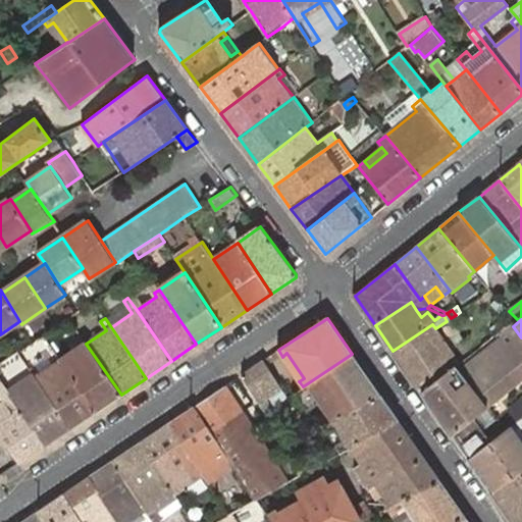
[(521,379),(521,337),(513,326),(511,325),(510,323),(507,326),(493,337),(497,342),(463,369),(459,371),(487,407),(521,379)]
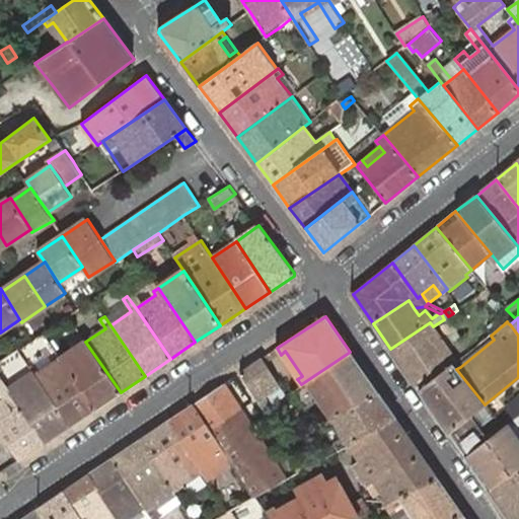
[(430,322),(390,349),(420,390),(453,365),(456,362),(457,361),(433,326),(430,322)]
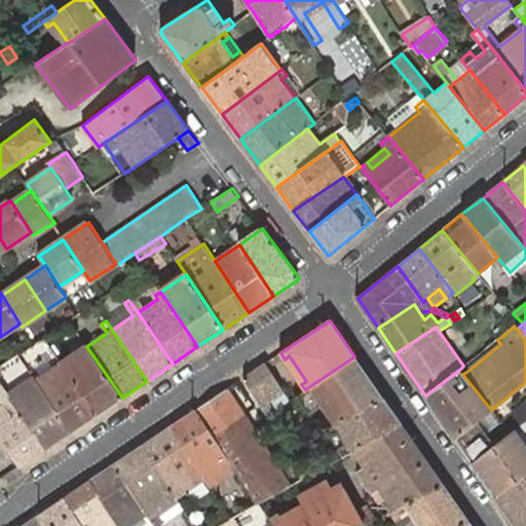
[(122,398),(86,346),(62,364),(97,415),(122,398)]
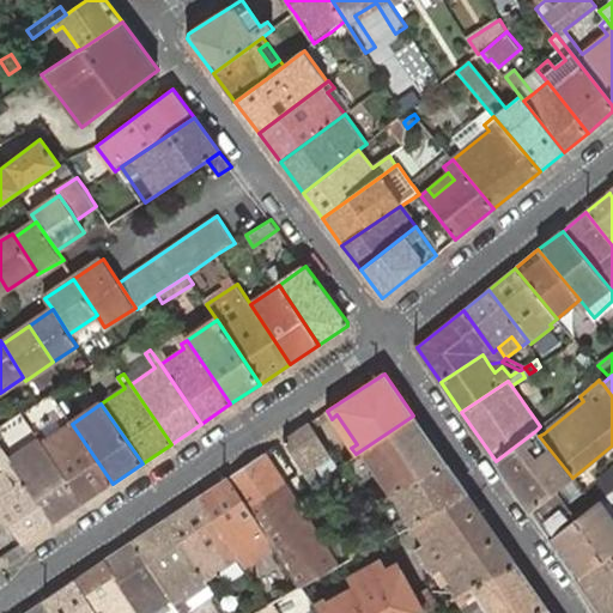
[(380,501),(382,499),(448,465),(413,416),(356,454),(351,457),(380,501)]
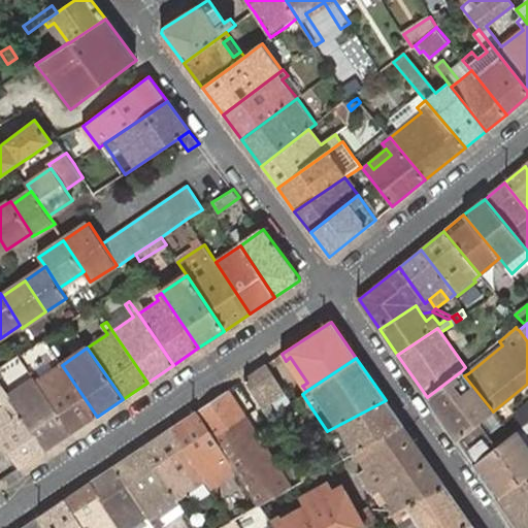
[(244,378),(269,416),(275,411),(269,403),(272,401),(278,410),(292,401),(267,364),(244,378)]
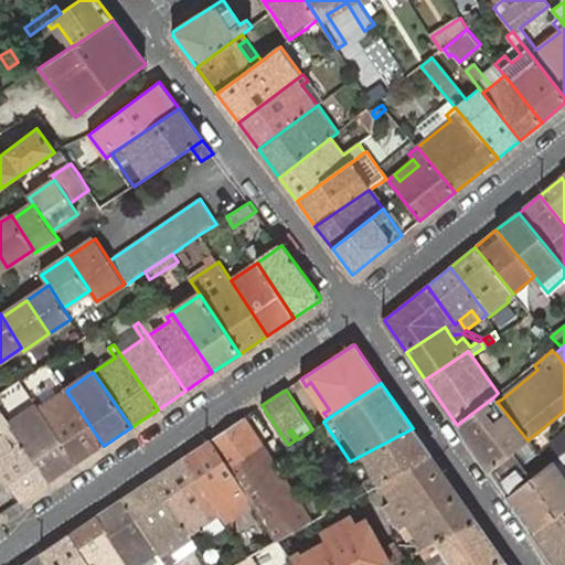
[(39,408),(76,464),(104,446),(66,391),(39,408)]
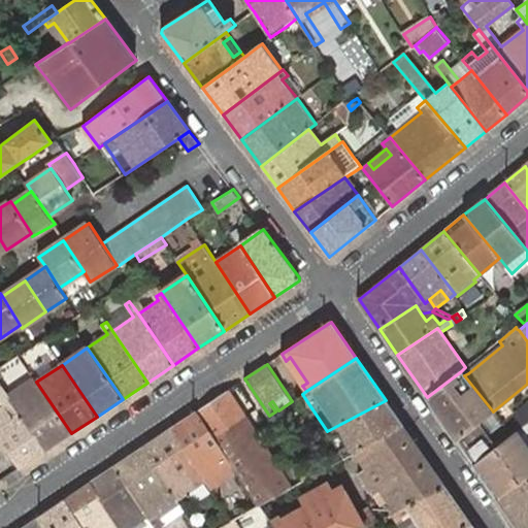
[(480,423),(493,411),(464,375),(461,371),(427,397),(466,453),(489,435),(480,423)]
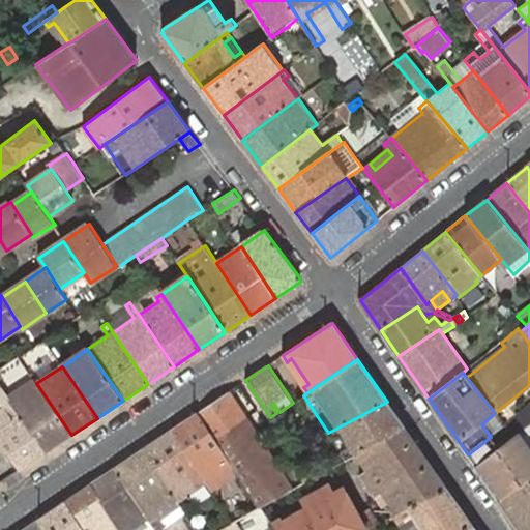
[(33,379),(8,398),(47,451),(71,435),(33,379)]
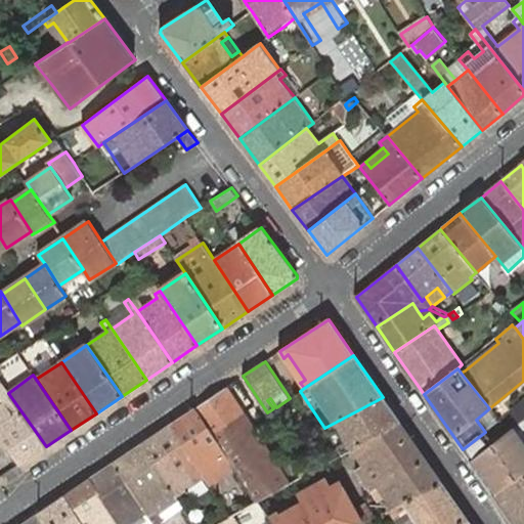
[(0,381),(0,396),(7,407),(3,410),(0,405),(0,436),(2,439),(6,446),(19,465),(46,446),(8,393),(0,381)]
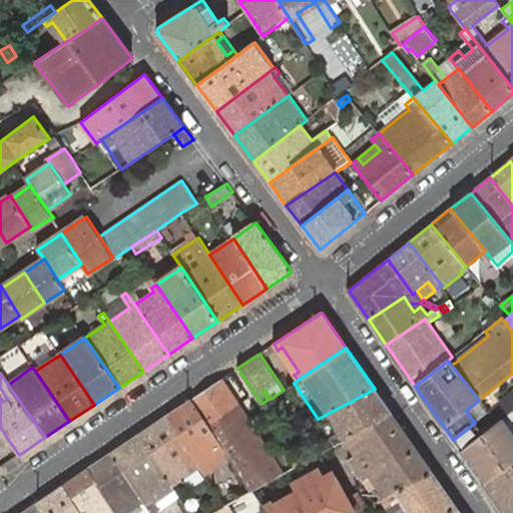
[(221,380),(190,400),(207,425),(237,404),(221,380)]
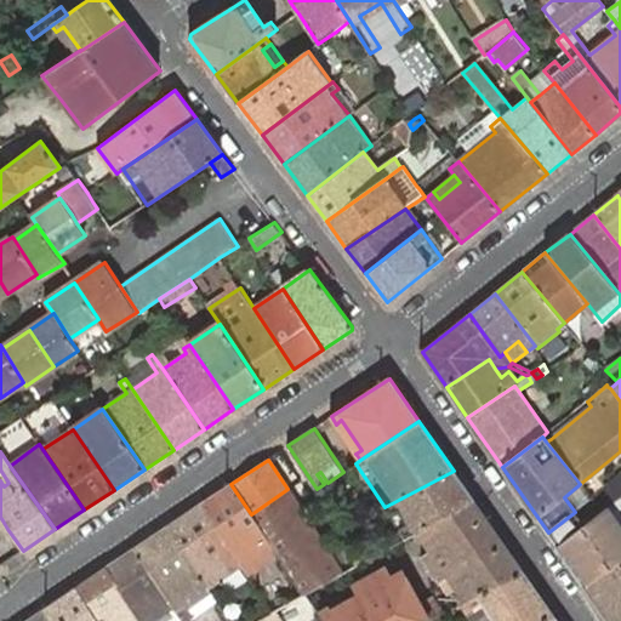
[(403,540),(405,539),(421,530),(426,527),(474,501),(454,471),(387,506),(385,507),(403,540)]
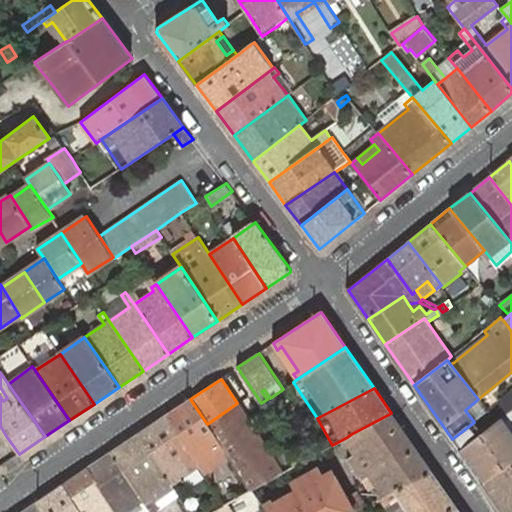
[(511,410),(511,404),(505,397),(498,402),(507,414),(511,410)]
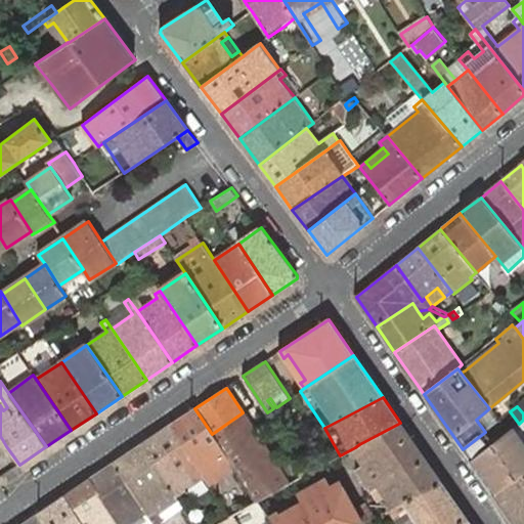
[(194,408),(170,425),(203,476),(208,472),(213,479),(232,466),(226,456),(212,434),(194,408)]
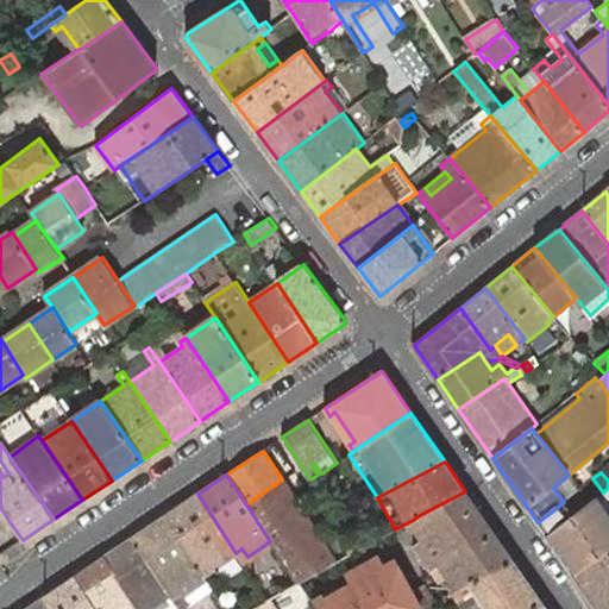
[(569,475),(553,488),(564,502),(581,489),(569,475)]
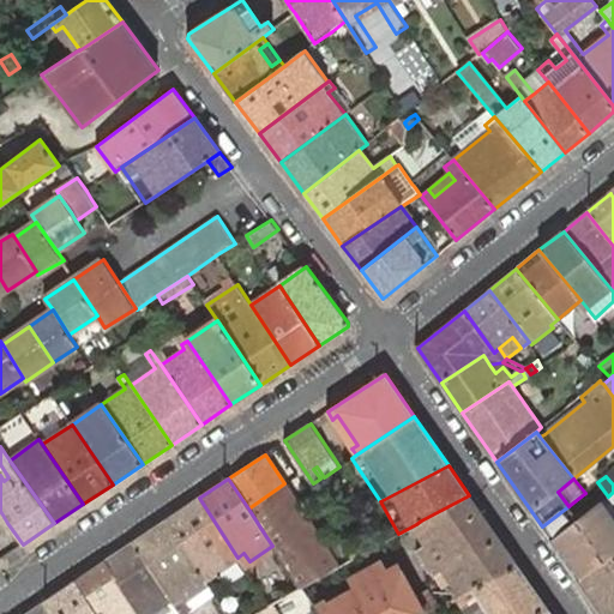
[(284,483),(248,509),(265,535),(301,511),(284,483)]
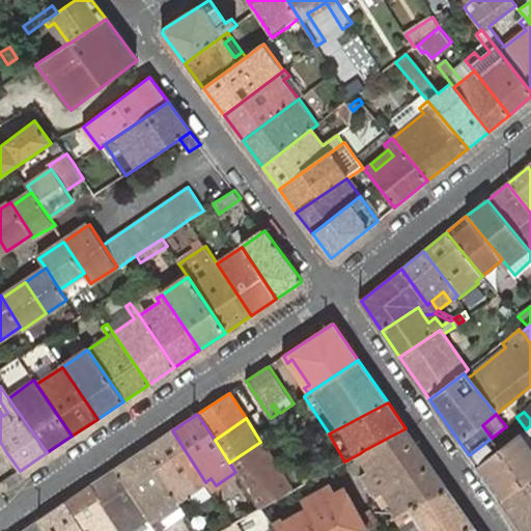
[(406,428),(364,450),(373,464),(385,479),(369,491),(375,498),(390,487),(400,502),(391,508),(396,514),(447,487),(415,442),(406,428)]
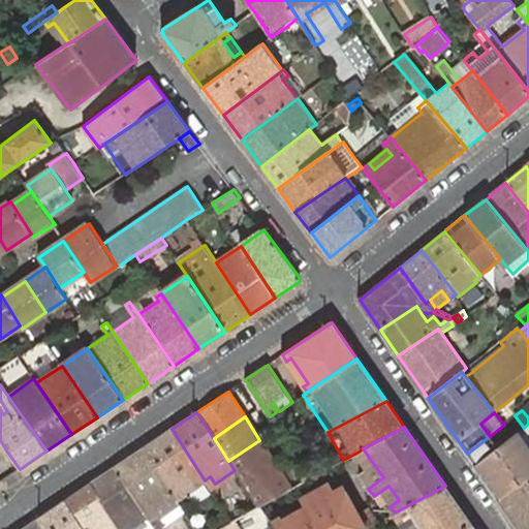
[(172,429),(144,447),(178,500),(206,481),(205,480),(172,429)]
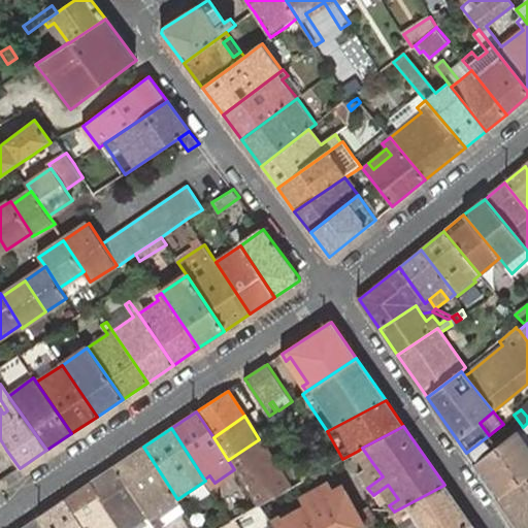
[(474,465),(498,499),(527,479),(527,451),(516,433),(512,435),(497,447),(474,465)]
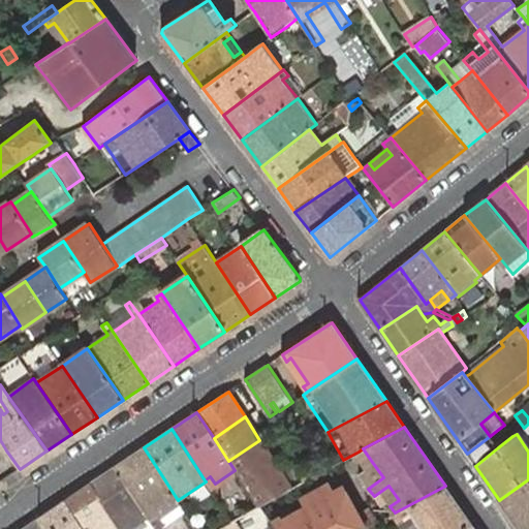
[(490,436),(467,454),(475,466),(498,447),(490,436)]
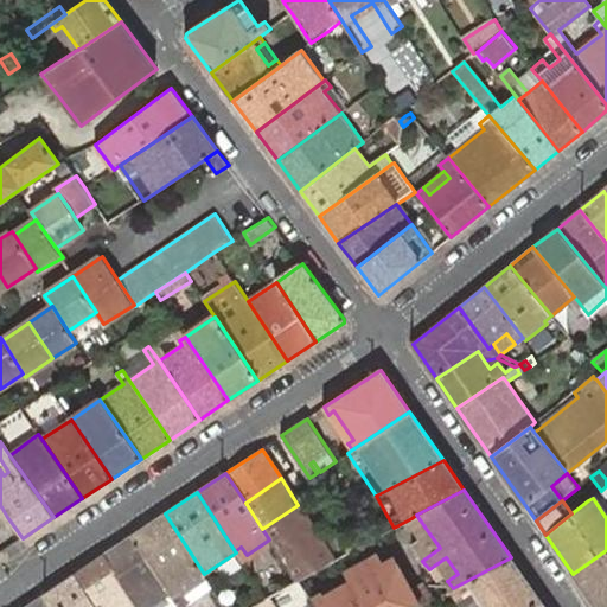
[(262,529),(269,540),(280,555),(314,531),(298,505),(262,529)]
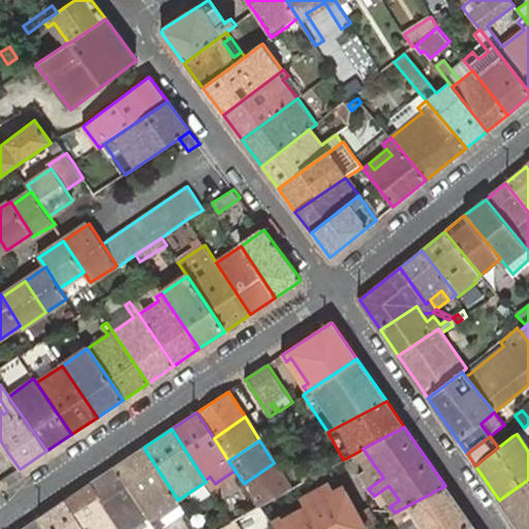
[(144,447),(115,466),(148,518),(155,528),(157,528),(163,525),(158,518),(179,503),(178,500),(144,447)]
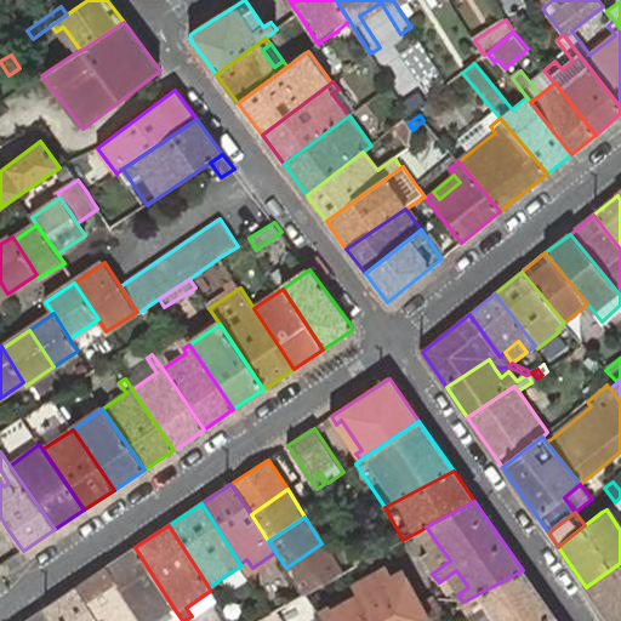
[(422,558),(432,574),(450,560),(437,542),(426,527),(421,530),(433,551),(422,558)]
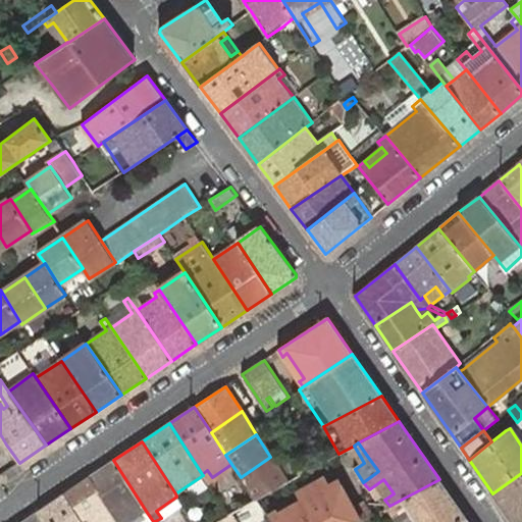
[(255,500),(256,499),(286,482),(270,457),(241,477),(255,500)]
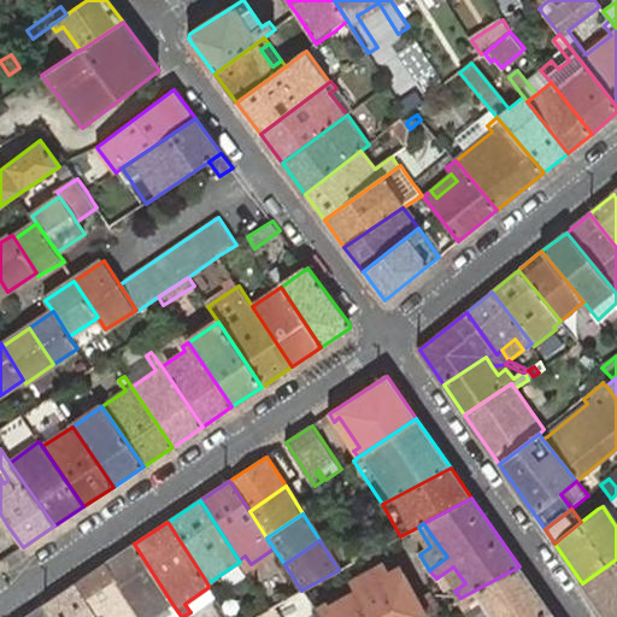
[(134,544),(105,563),(140,616),(163,616),(171,612),(168,607),(172,604),(134,544)]
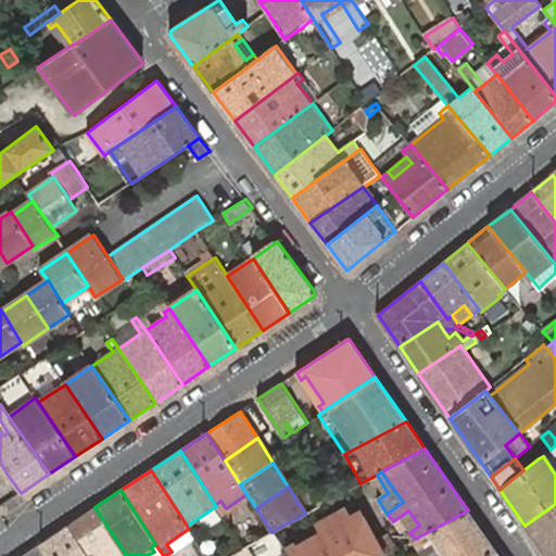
[(555,555),(555,504),(525,526),(544,555),(555,555)]
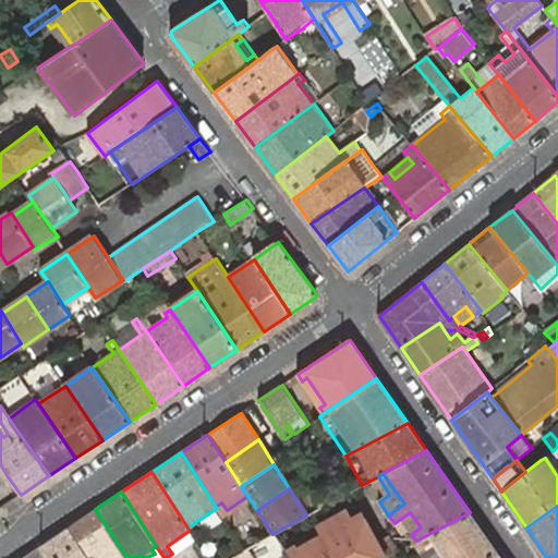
[(126,557),(95,509),(68,528),(87,557),(126,557)]
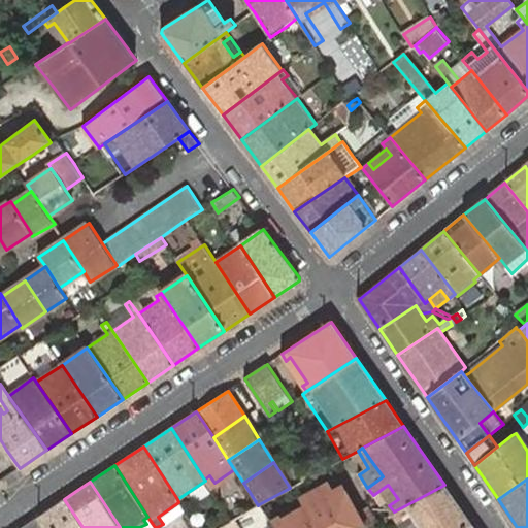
[(444,485),(394,512),(399,521),(411,513),(421,527),(466,527),(472,525),(444,485)]
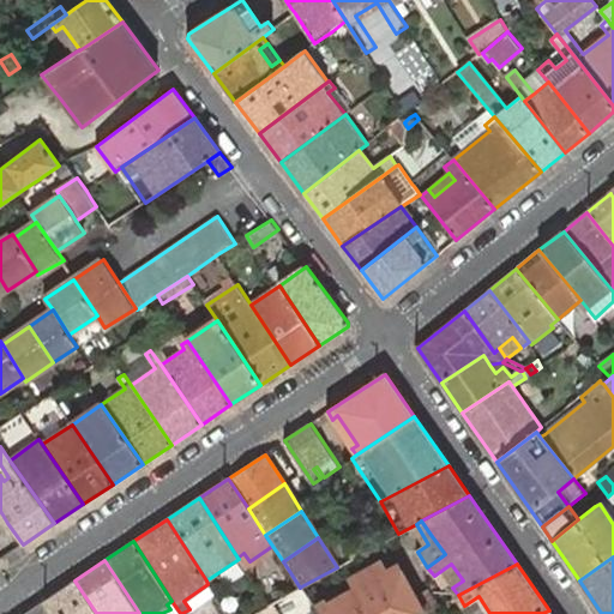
[(425,613),(416,599),(401,571),(384,581),(378,572),(360,582),(365,591),(331,609),(326,601),(317,607),(320,613),(425,613)]
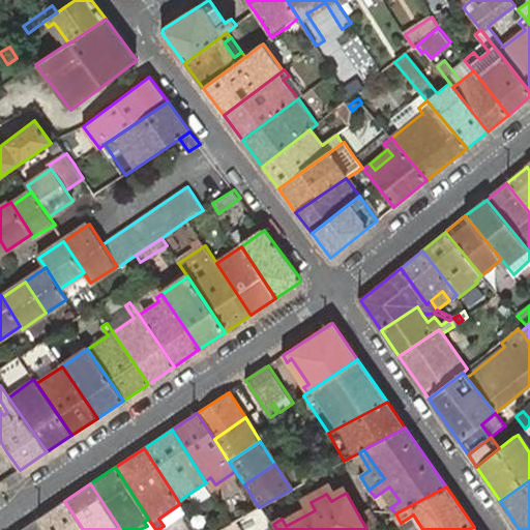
[(83,529),(64,501),(38,519),(46,529),(83,529)]
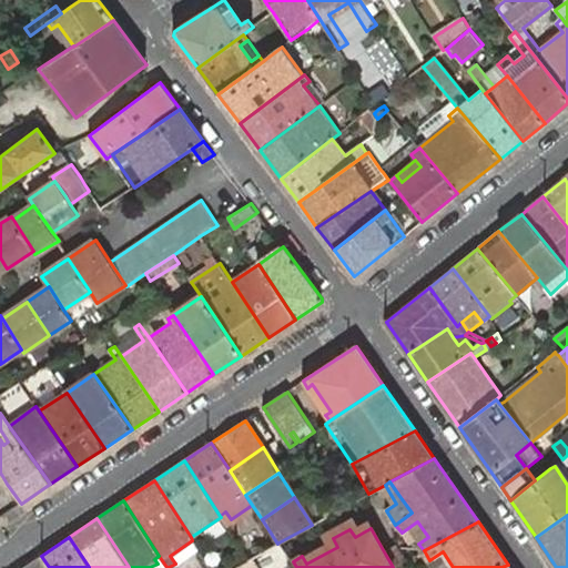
[(192,540),(170,556),(175,564),(199,549),(192,540)]
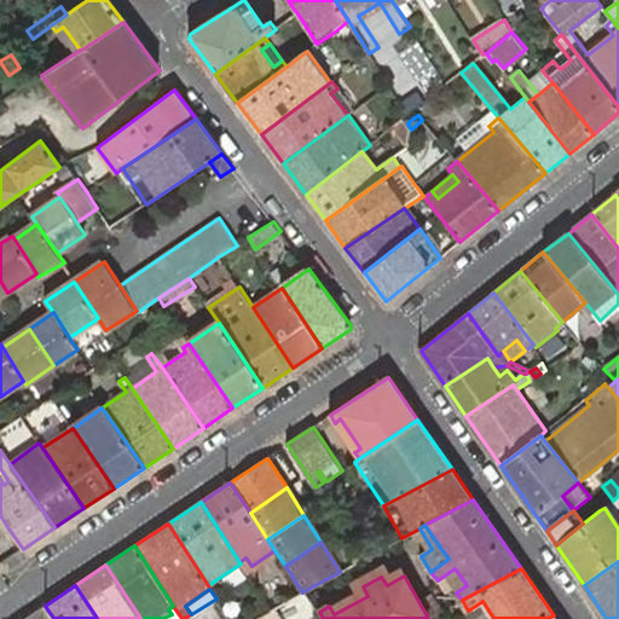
[(302,593),(272,609),(278,618),(294,618),(316,607),(311,601),(304,591),(302,593)]
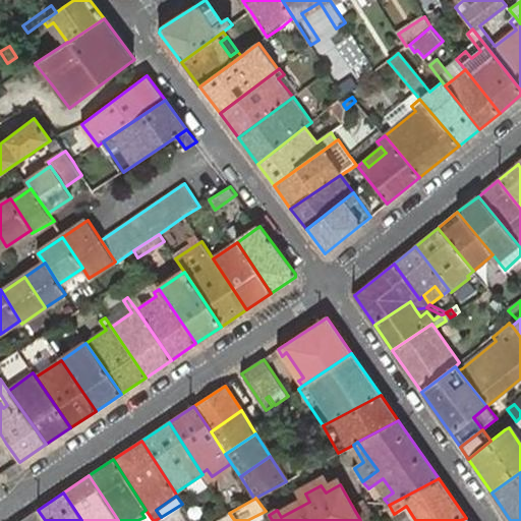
[(366,517),(370,515),(363,502),(353,508),(360,520),(366,517)]
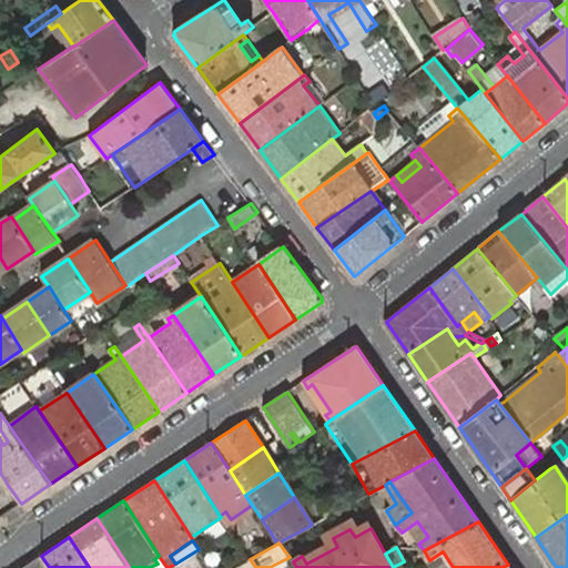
[(49,567),(41,556),(22,567),(49,567)]
